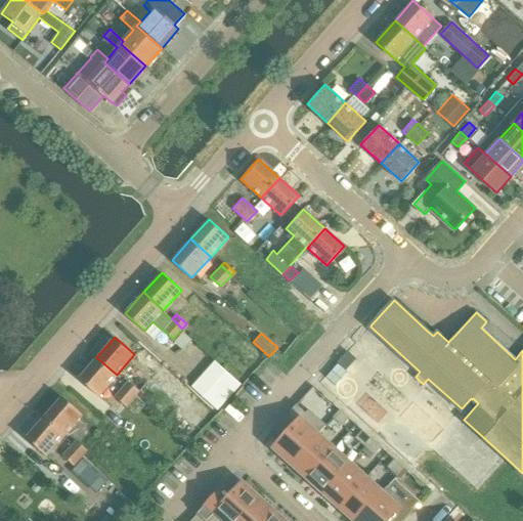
[(346,368),(356,357),(348,350),(338,361),(346,368)]
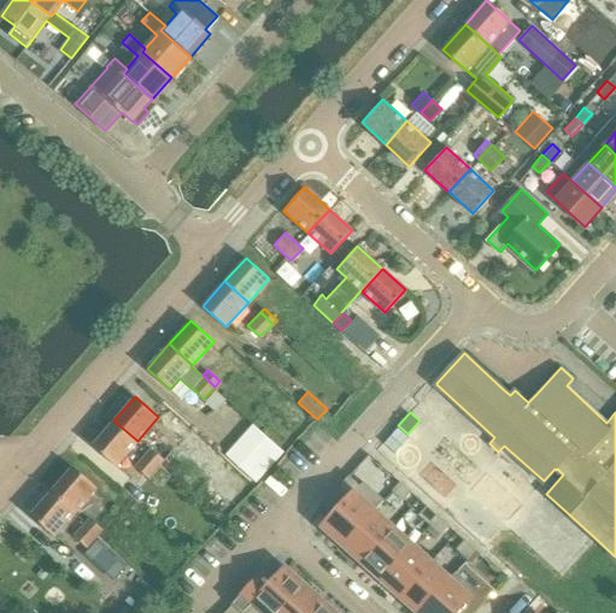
[(113,420),(92,444),(116,466),(138,441),(113,420)]
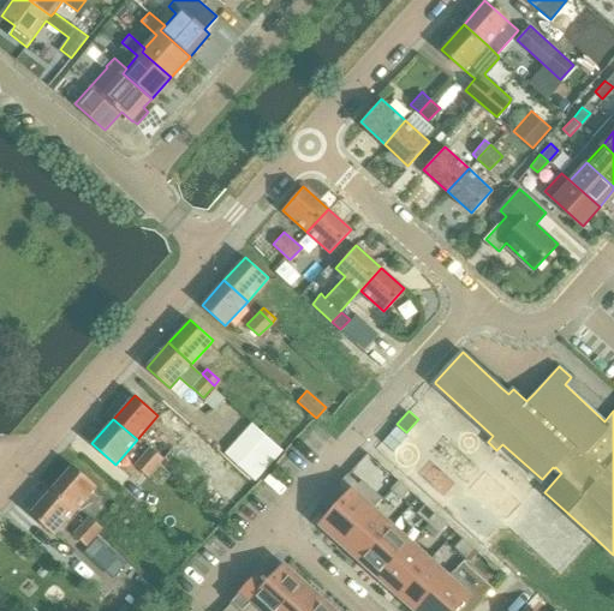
[(224,453),(255,480),(282,450),(250,423),(224,453)]
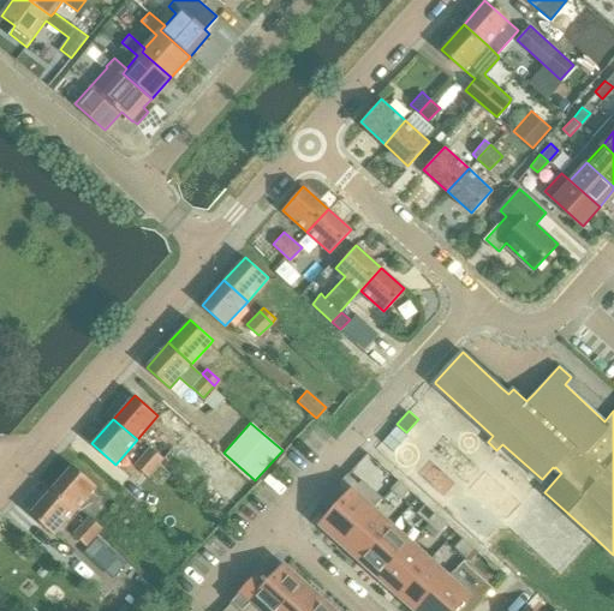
[(150,447),(143,455),(155,466),(162,457),(150,447)]
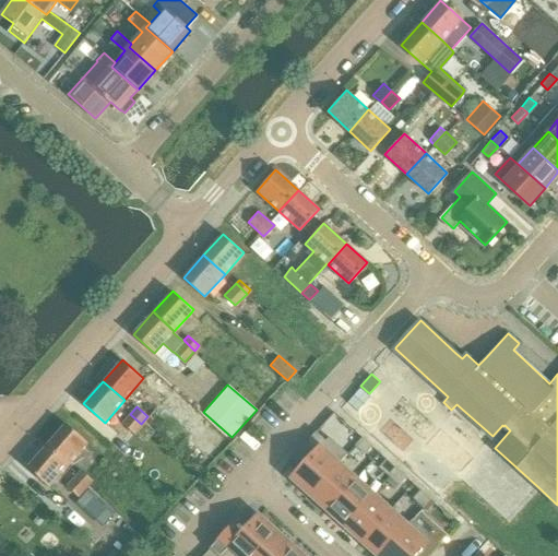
[(130,414),(122,423),(133,433),(141,424),(130,414)]
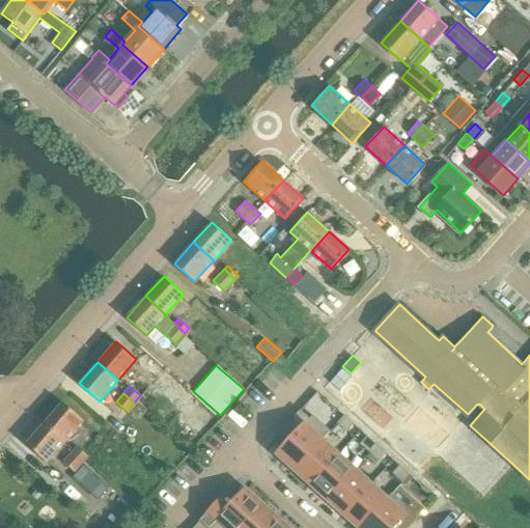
[(62,401),(45,422),(64,440),(73,431),(83,420),(62,401)]
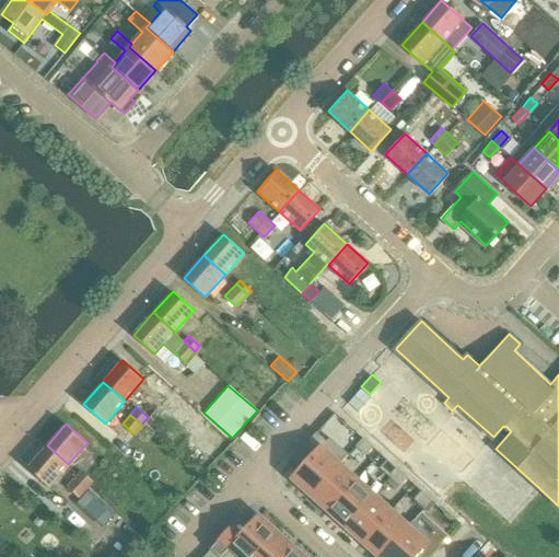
[(329,437),(326,440),(316,431),(293,456),(303,465),(294,475),(302,482),(299,485),(309,494),(337,462),(338,463),(347,453),(329,437)]
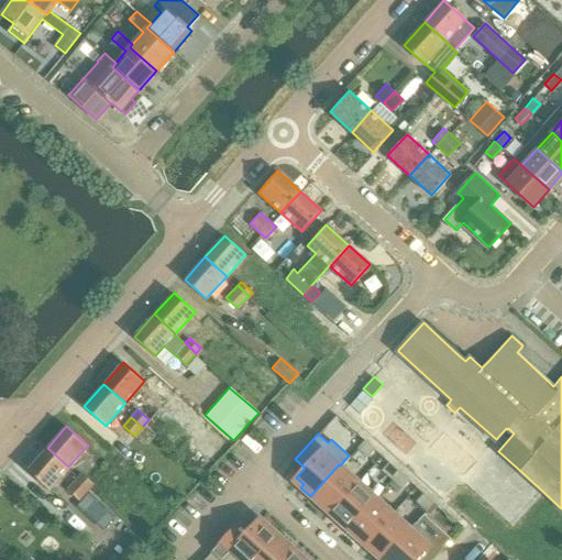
[(366,457),(374,448),(364,439),(356,448),(366,457)]
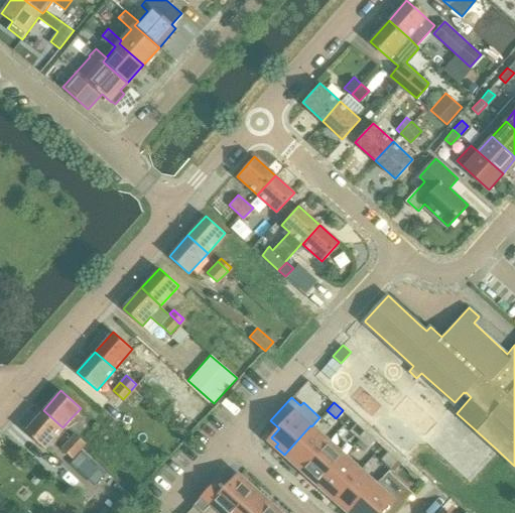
[(43,410),(25,430),(44,449),(62,427),(43,410)]
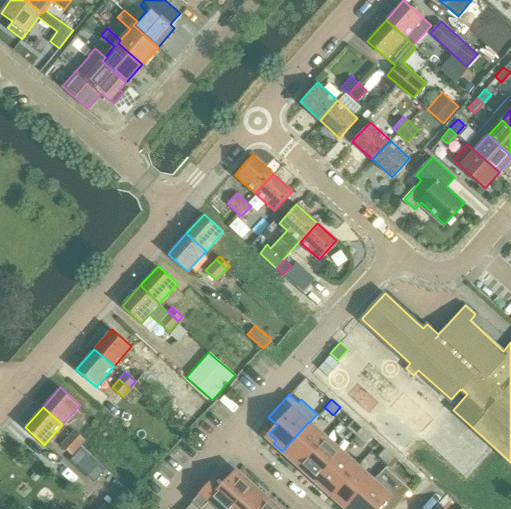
[(355,434),(362,427),(353,419),(346,427),(355,434)]
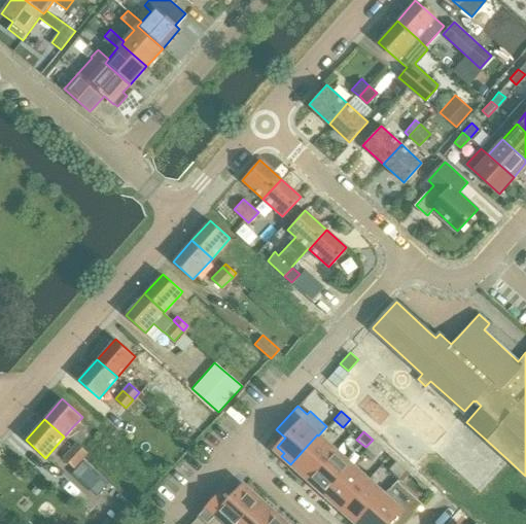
[(334,449),(318,435),(317,434),(290,464),(302,475),(305,472),(310,476),(334,449)]
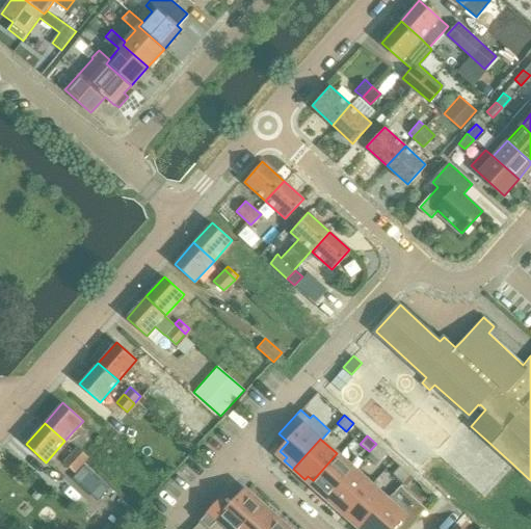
[(379,460),(386,453),(376,444),(369,451),(379,460)]
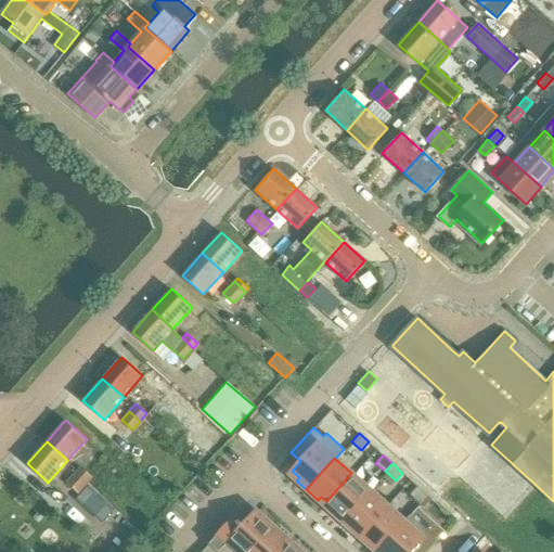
[(80,466),(74,474),(85,484),(91,476),(80,466)]
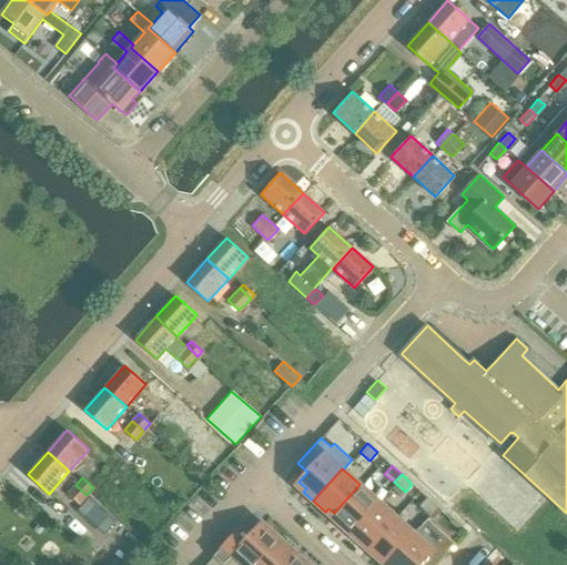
[(348,533),(377,501),(360,484),(334,513),(341,520),(338,523),(348,533)]
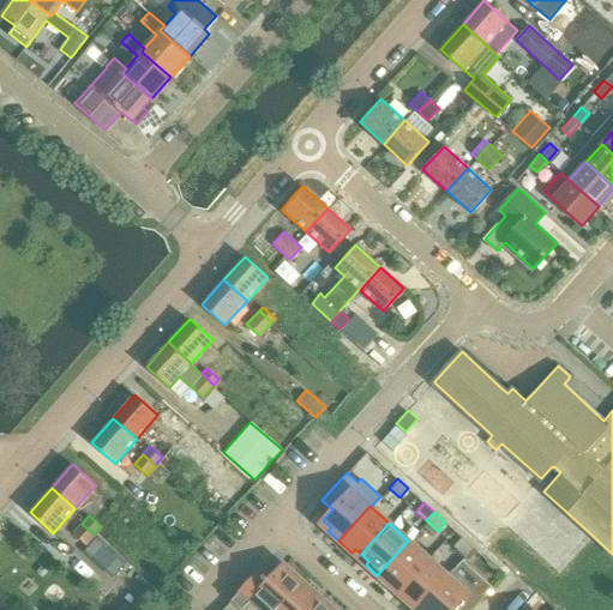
[(82,524),(73,532),(85,543),(94,535),(82,524)]
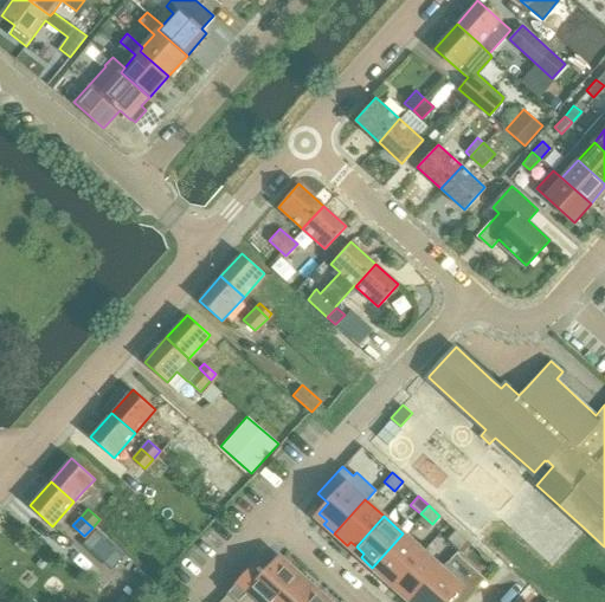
[(96,529),(82,543),(110,568),(123,554),(96,529)]
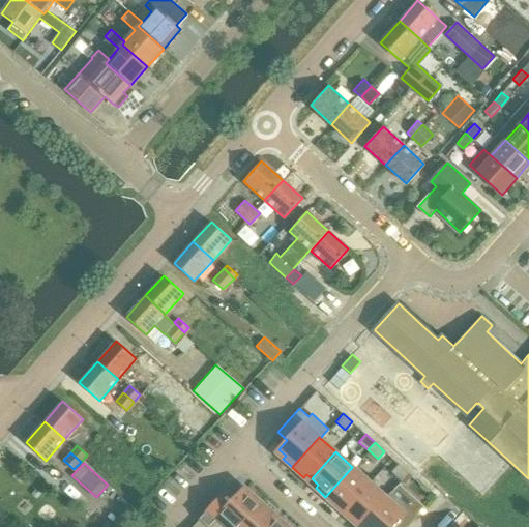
[(401,479),(408,472),(398,463),(391,471),(401,479)]
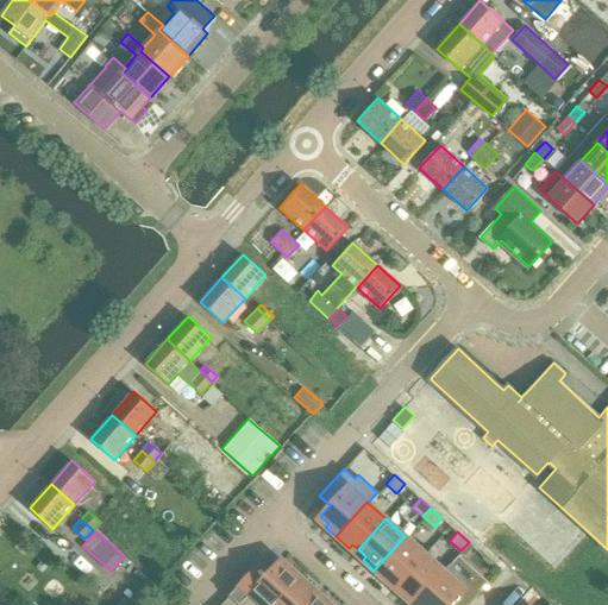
[(396,584),(424,553),(405,536),(374,571),(386,581),(389,578),(396,584)]
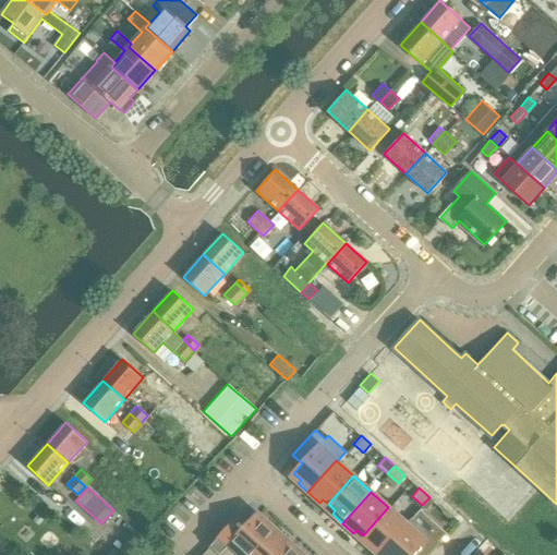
[(406,523),(406,522),(388,507),(363,535),(370,542),(366,545),(377,554),(406,523)]
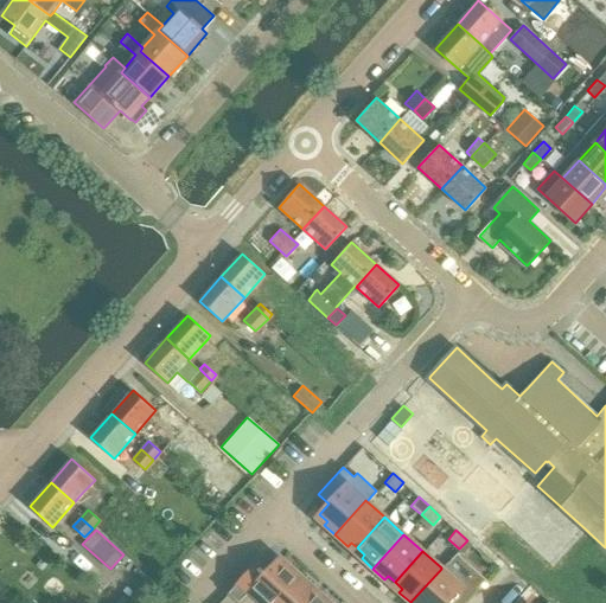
[(288,565),(285,569),(276,562),(267,571),(256,562),(229,592),(240,602),(272,602),(299,575),(288,565)]
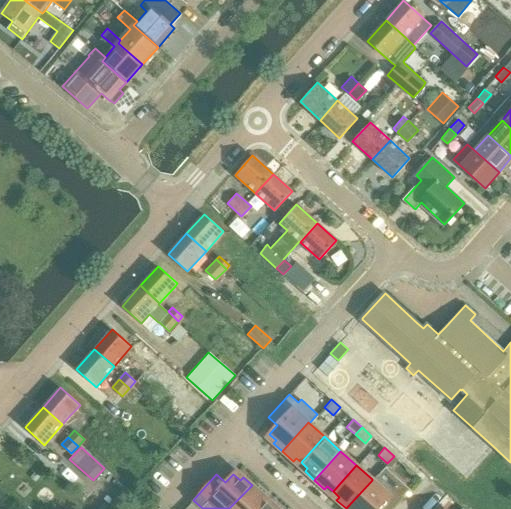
[(392,508),(403,497),(377,474),(372,479),(372,480),(346,508),(392,508)]
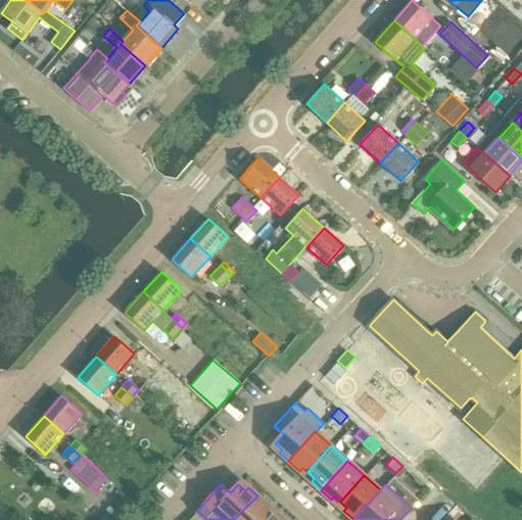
[(266,508),(268,505),(257,495),(234,519),(264,519),(271,513),(266,508)]
